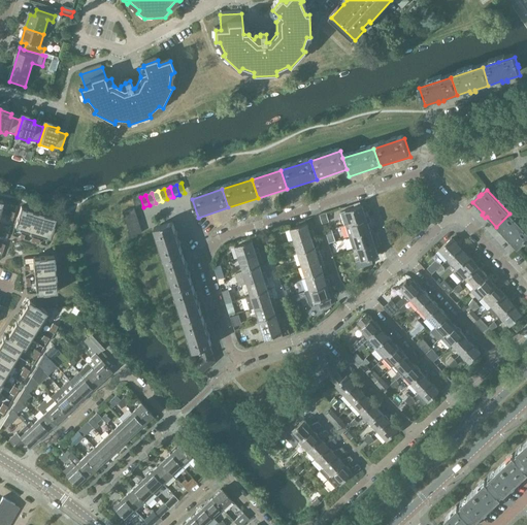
[(143,207),(140,197),(134,198),(137,209),(143,207)]
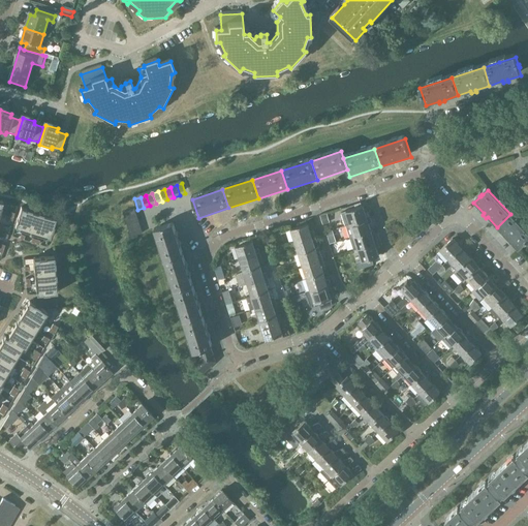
[(17,222),(14,228),(27,233),(33,213),(21,209),(19,215),(18,215),(16,222),(17,222)]
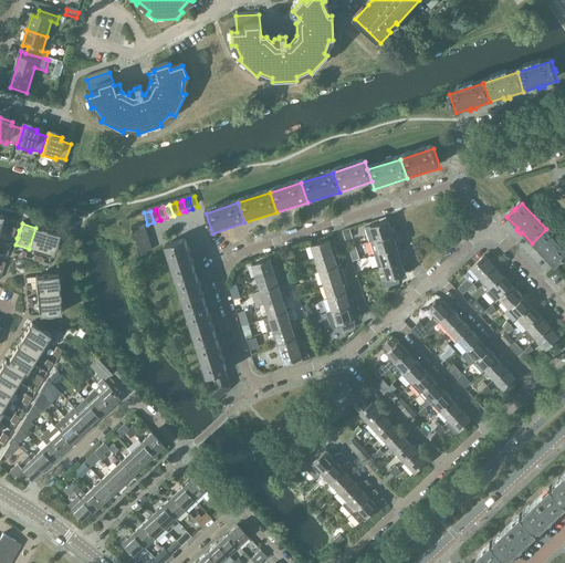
[(394,237),(398,236),(396,230),(393,231),(389,223),(366,231),(370,244),(372,244),(376,242),(394,237)]
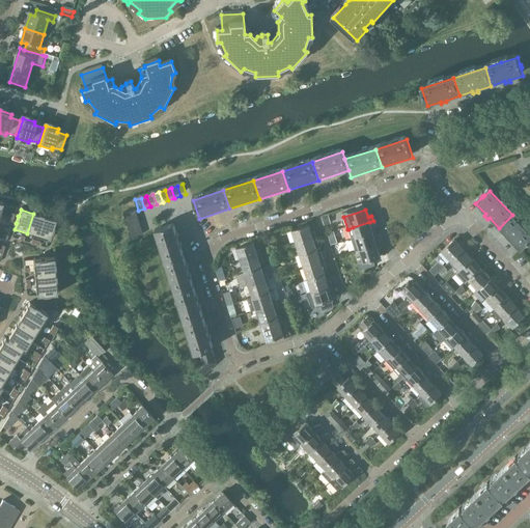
[(124,216),(127,222),(139,219),(137,213),(124,216)]
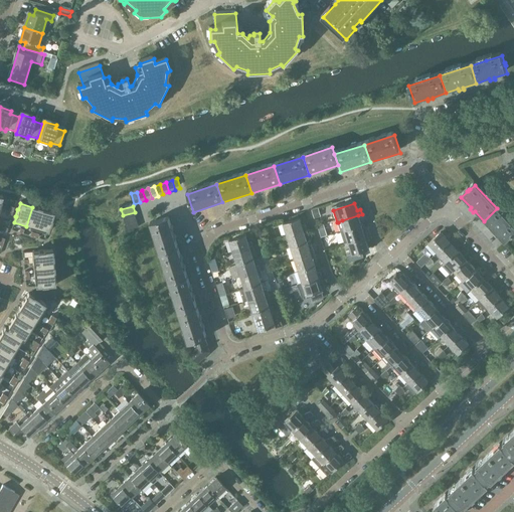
[(32,207),(26,226),(37,229),(43,211),(32,207)]
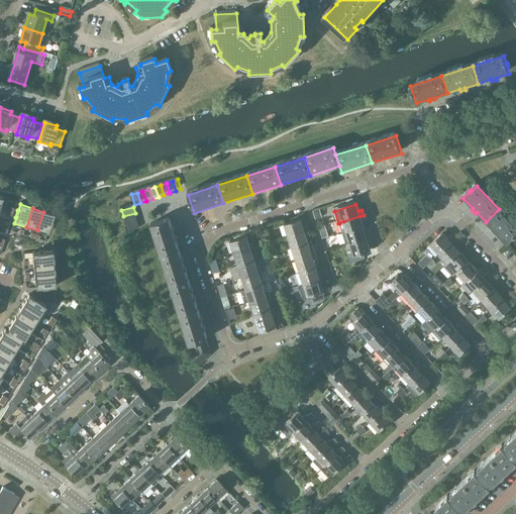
[(486,222),(499,236),(508,246),(515,238),(515,227),(499,209),(486,222)]
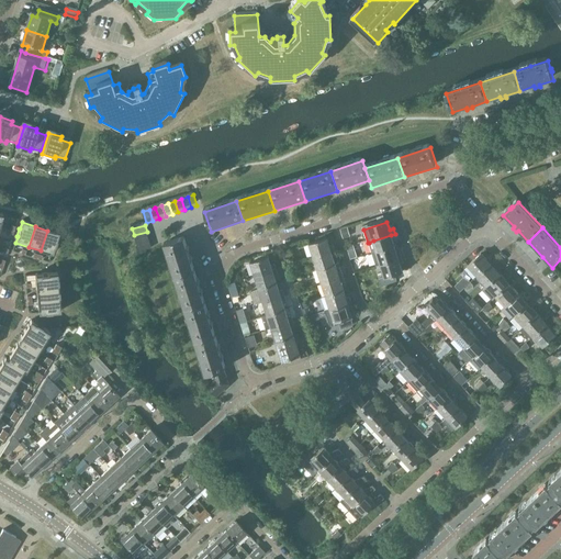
[(47,231),(41,250),(55,255),(60,234),(47,231)]
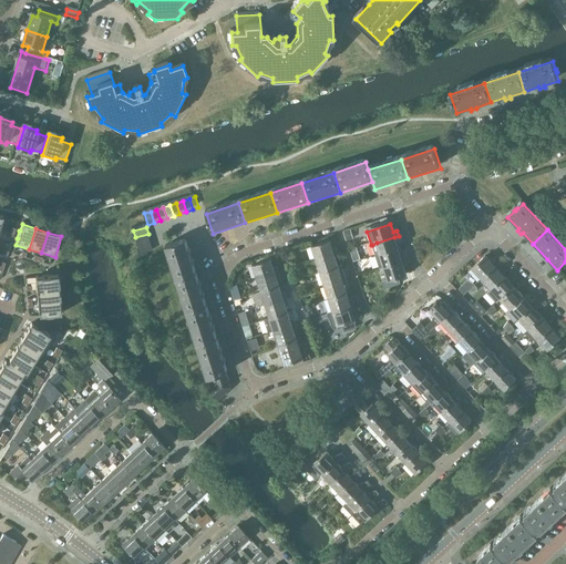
[(135,237),(137,244),(150,241),(148,234),(135,237)]
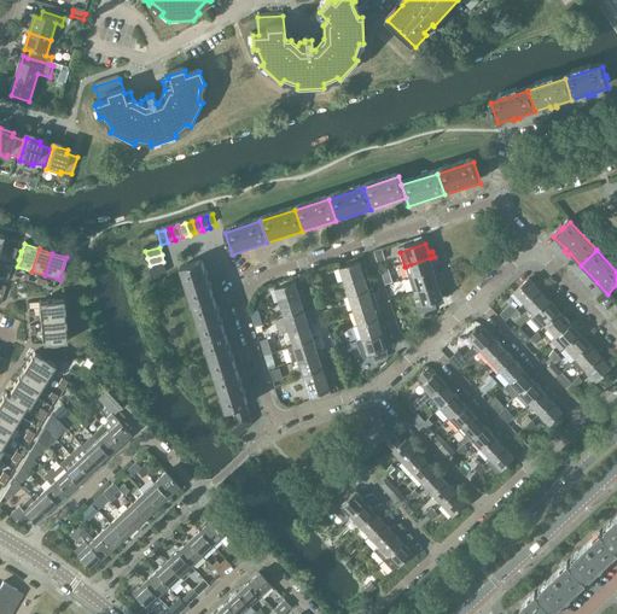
[(430,258),(411,264),(406,267),(411,281),(414,279),(435,273),(432,264),(436,263),(435,257),(430,258)]
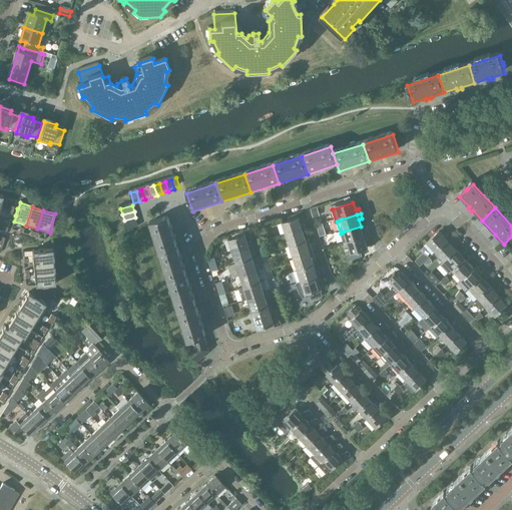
[(124,220),(126,226),(137,222),(135,217),(124,220)]
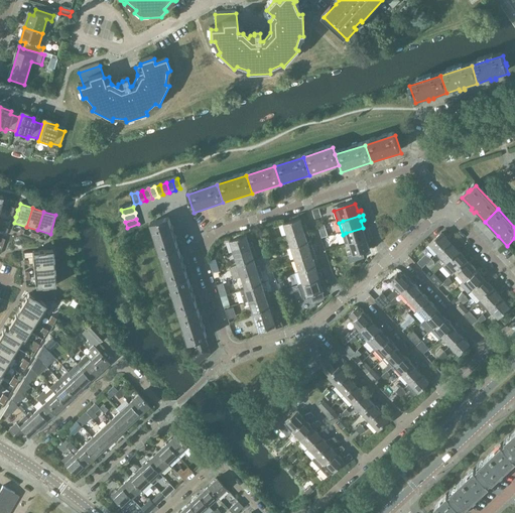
[(169,220),(151,226),(161,256),(179,250),(169,220)]
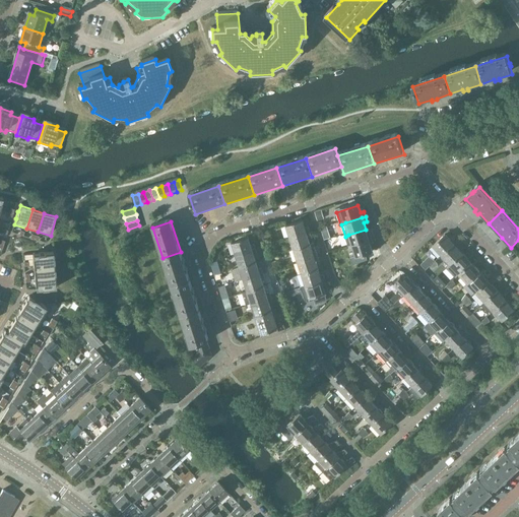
[(306,231),(304,222),(286,228),(290,241),(308,235),(311,235),(310,230),(306,231)]
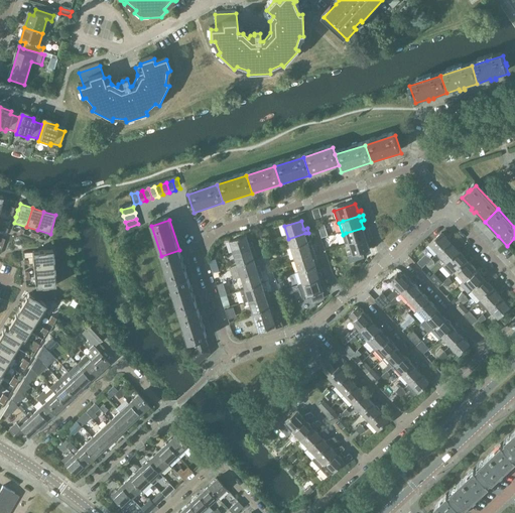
[(138,224),(127,228),(129,234),(140,230),(138,224)]
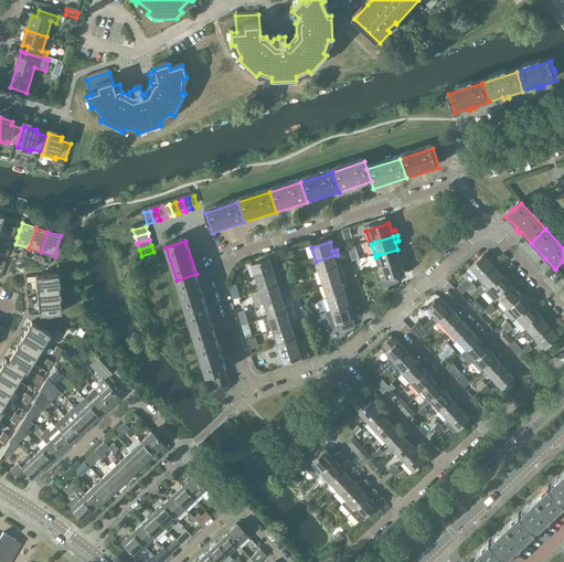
[(397,250),(379,255),(375,257),(379,269),(383,268),(405,262),(404,256),(400,257),(397,250)]
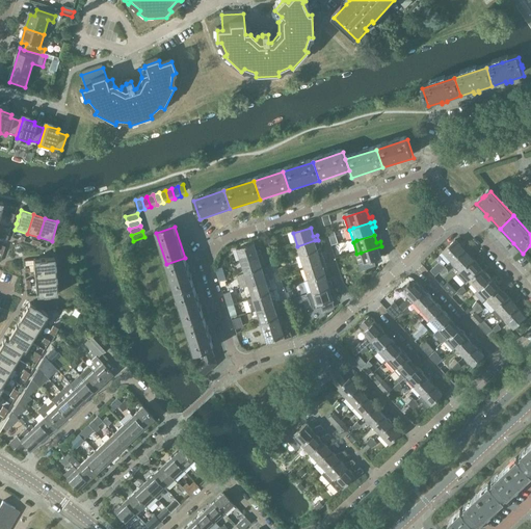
[(318,240),(315,240),(297,246),(301,259),(319,253),(316,246),(320,245),(318,240)]
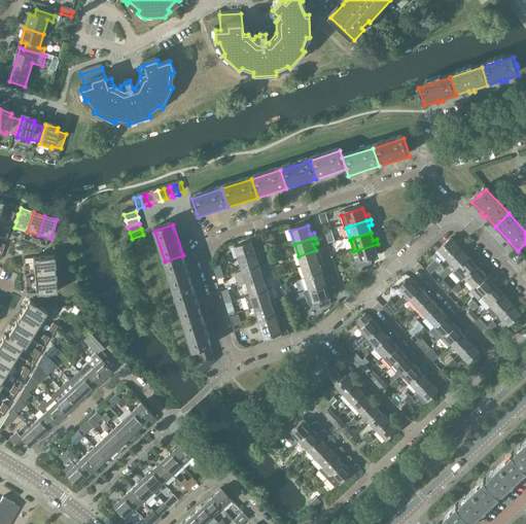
[(440,252),(449,262),(461,250),(452,241),(440,252)]
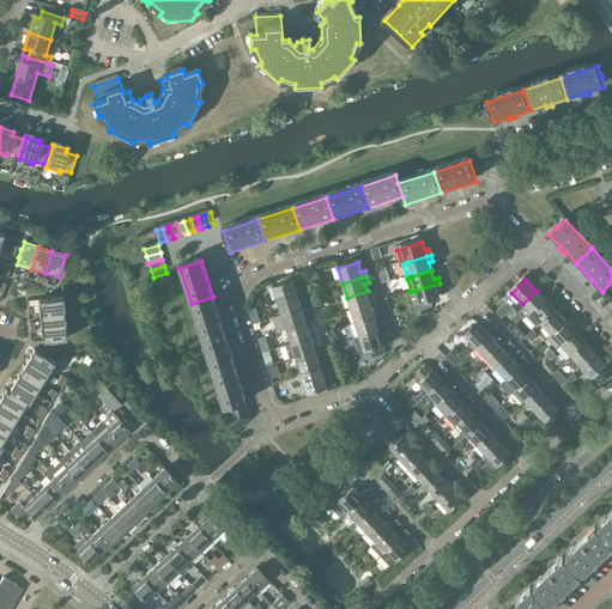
[(294,282),(274,290),(279,304),(298,298),(303,297),(301,291),(297,292),(294,282)]
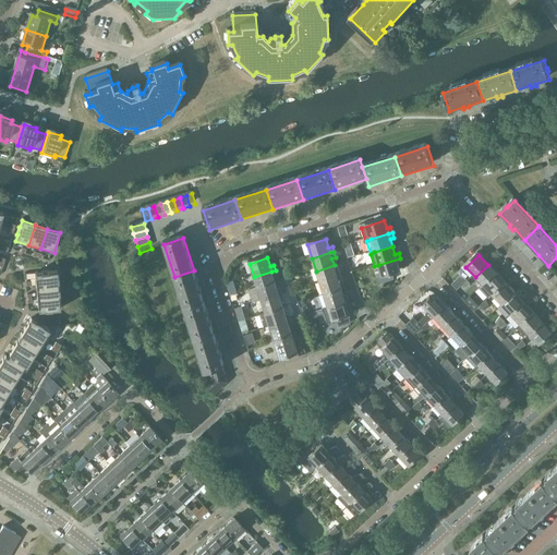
[(378,265),(383,278),(383,279),(394,275),(401,273),(398,265),(401,264),(400,258),(378,265)]
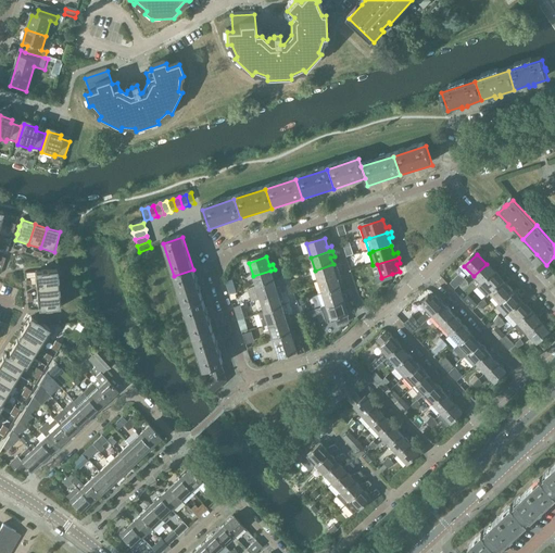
[(315,271),(319,284),(337,277),(341,276),(339,271),(336,273),(333,264),(315,271)]
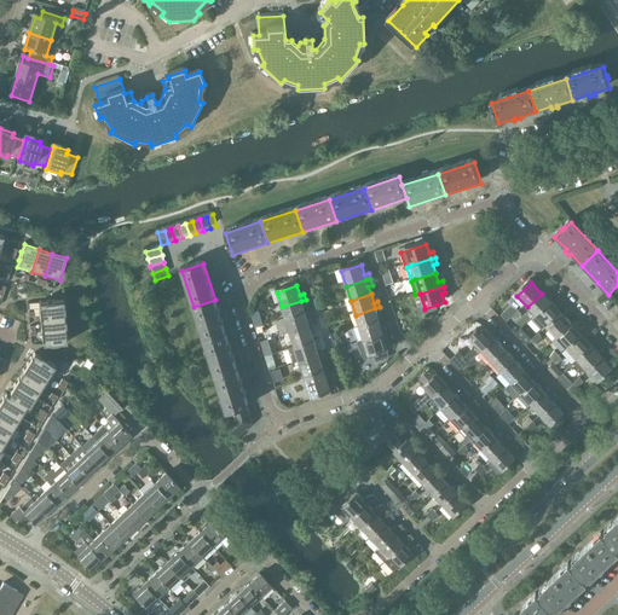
[(552,305),(542,294),(527,307),(537,318),(552,305)]
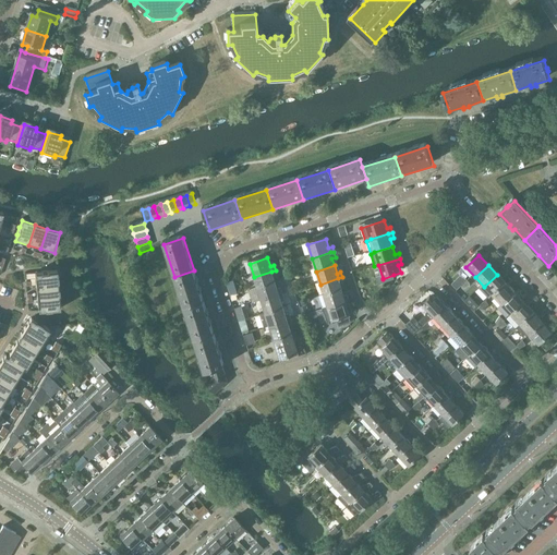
[(194,270),(174,277),(184,310),(204,303),(194,270)]
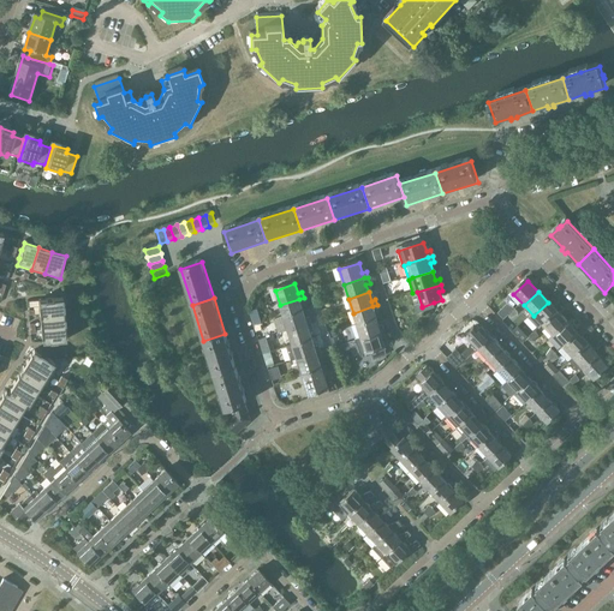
[(304,298),(299,299),(280,305),(285,319),(304,313),(302,305),(305,303),(304,298)]
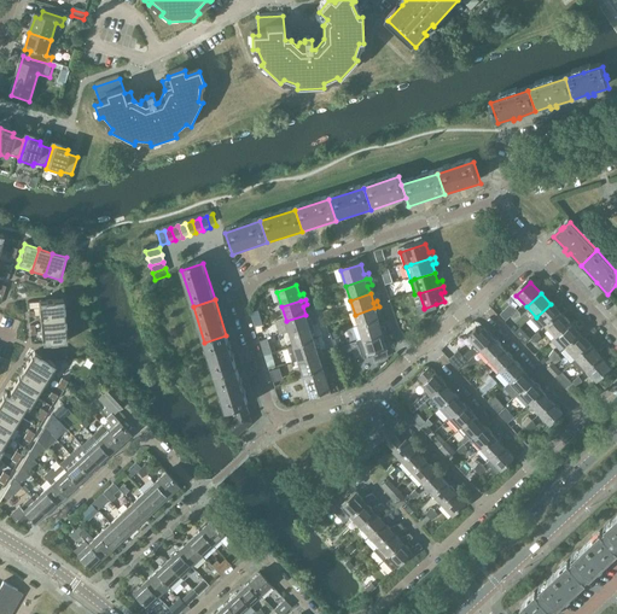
[(64,303),(41,304),(42,319),(65,317),(64,303)]
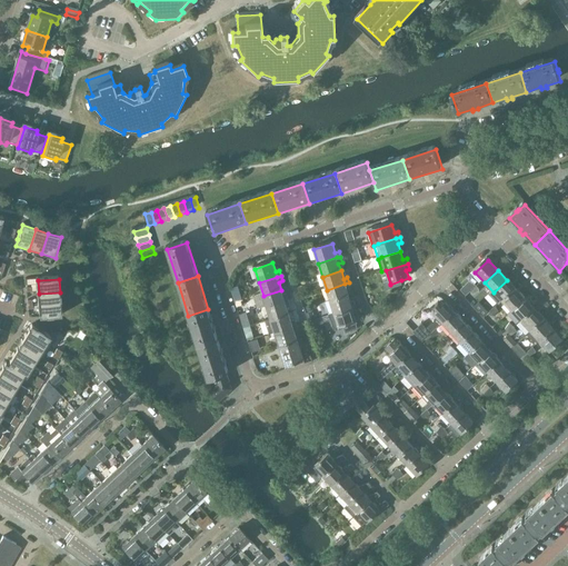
[(390,285),(390,284),(384,286),(387,294),(404,288),(401,280),(390,285)]
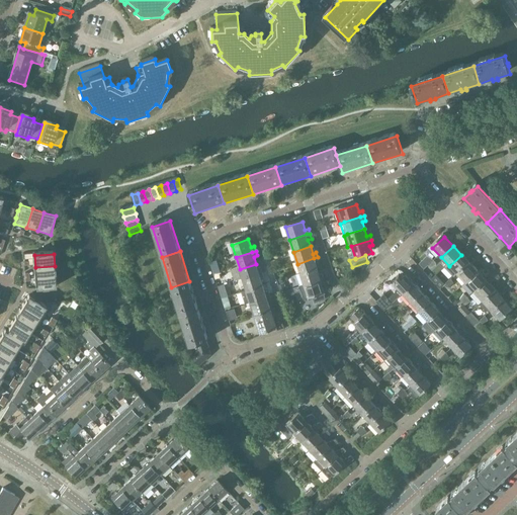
[(461,255),(449,266),(458,276),(470,265),(461,255)]
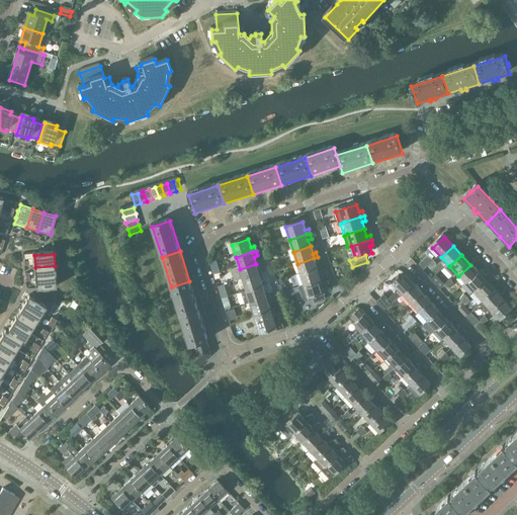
[(314,258),(297,264),(302,275),(318,270),(316,263),(319,262),(318,257),(314,258)]
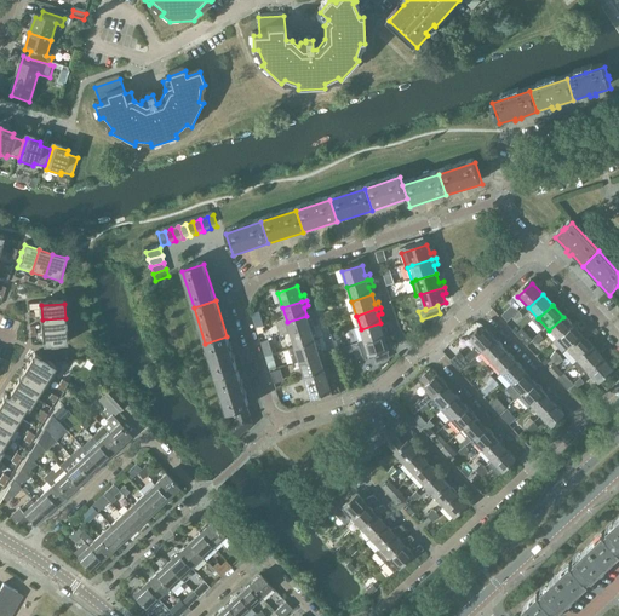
[(503,318),(505,321),(509,326),(520,315),(514,310),(503,318)]
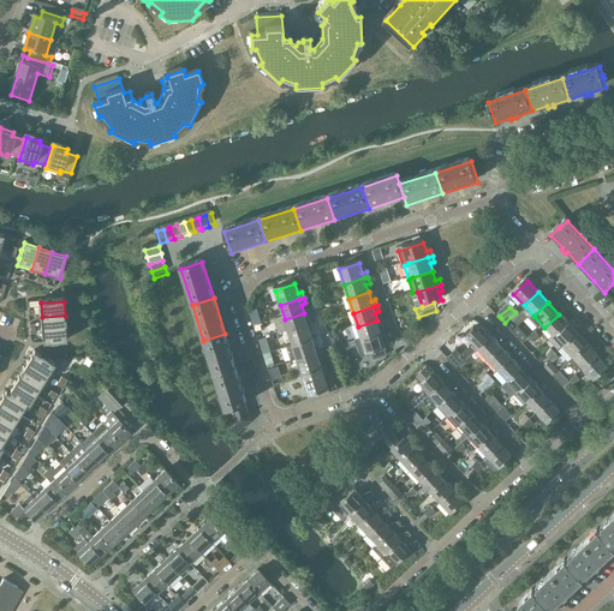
[(516,312),(510,318),(513,322),(519,318),(516,312)]
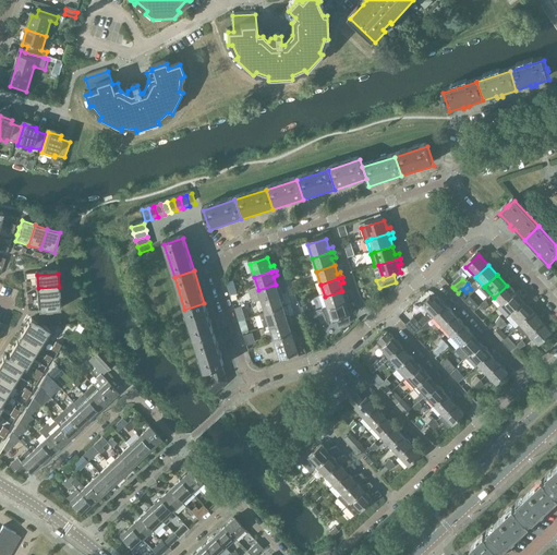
[(279,292),(276,285),(258,290),(263,303),(280,297),(285,296),(282,291),(279,292)]
